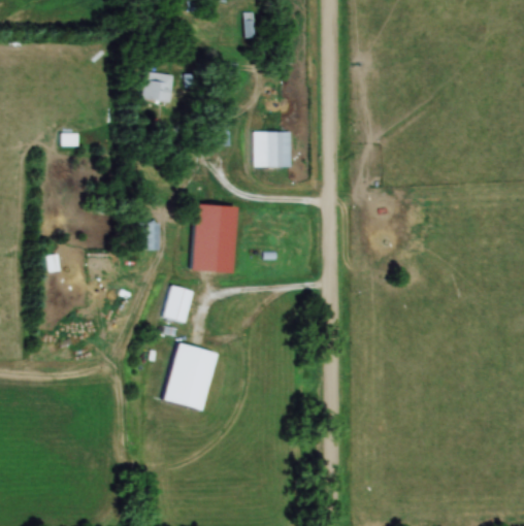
[(246,36),(254,36),(254,13),(246,13),(246,36)]
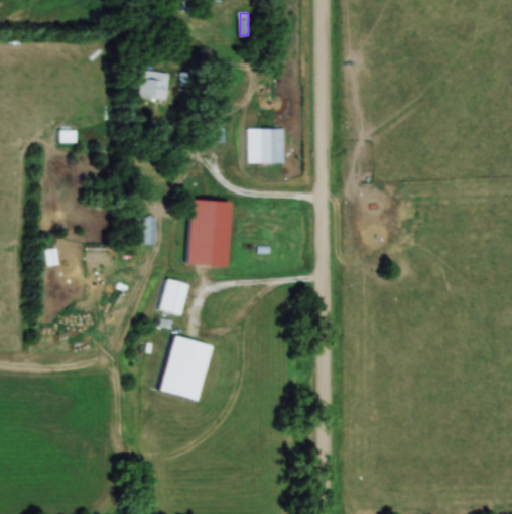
[(165,101),(169,74),(143,70),(138,97),(165,101)]
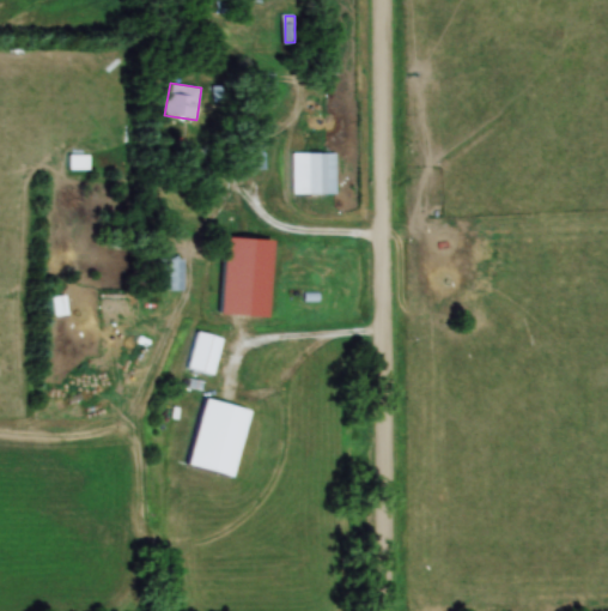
[(338,194),(338,152),(296,152),(296,194),(338,194)]
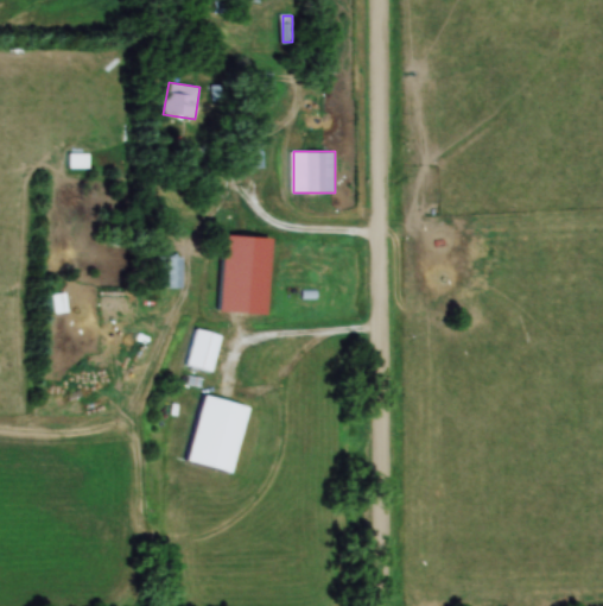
[(91,153),(70,153),(70,169),(91,169),(91,153)]
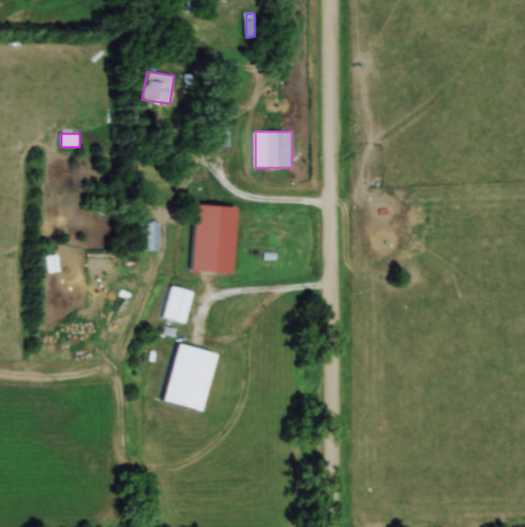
[(140,251),(158,251),(158,222),(140,222),(140,251)]
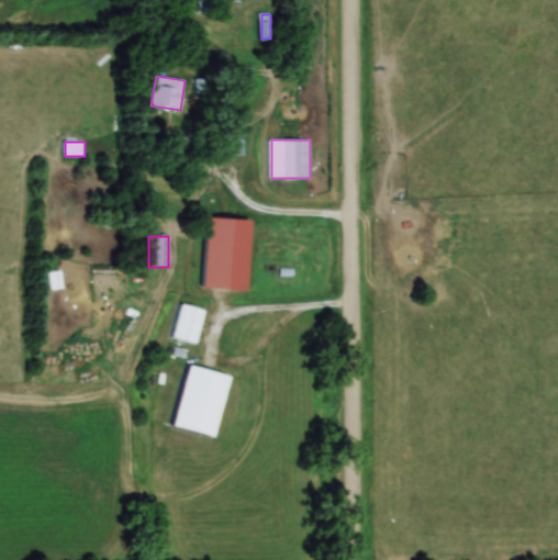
[(207,311),(183,304),(174,338),(197,345),(207,311)]
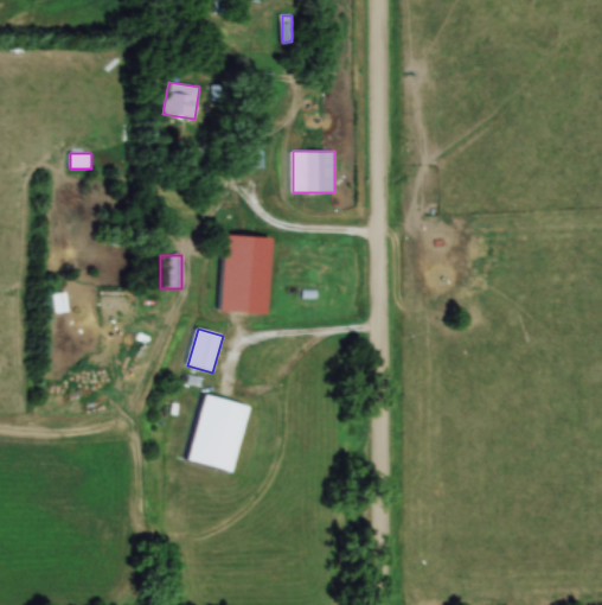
[(232,472),(248,406),(204,395),(189,462),(232,472)]
